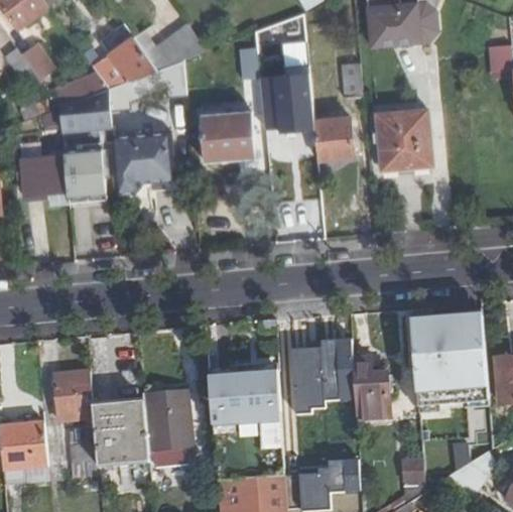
[(0,1),(18,26),(48,3),(46,0),(0,0),(0,1)]
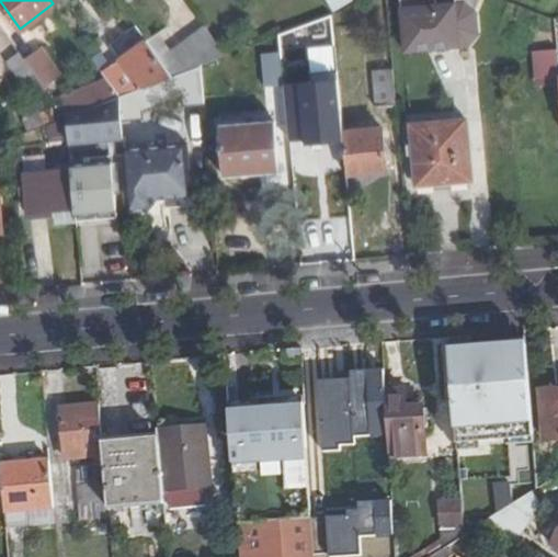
[(333,0),(326,6),(331,13),(332,13),(349,7),(343,0),(333,0)]
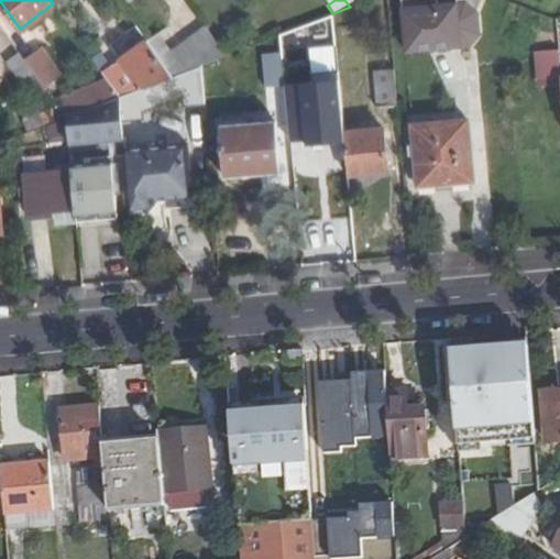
[(438,3),(438,0),(401,0),(406,47),(460,44),(456,1),(438,3)]
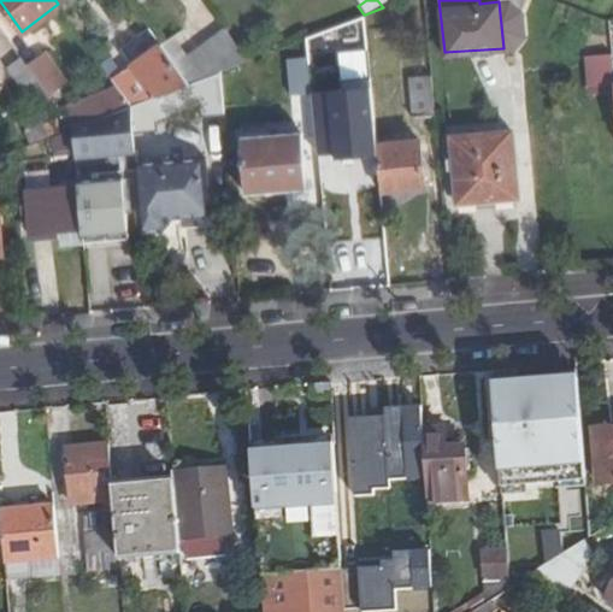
[(523,11),(526,0),(499,0),(499,1),(504,48),(514,48),(525,36),(523,11)]
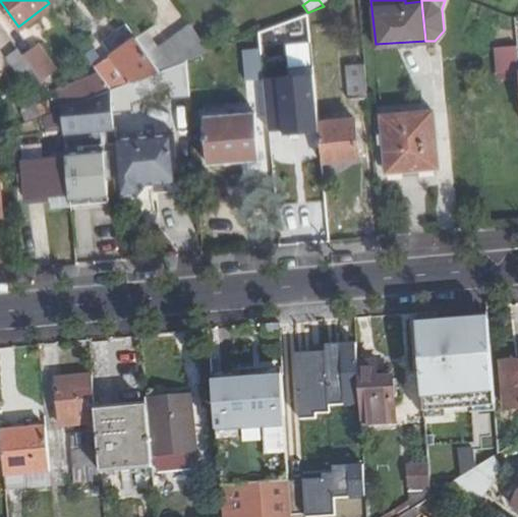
[(189,22),(149,52),(161,69),(185,59),(200,54),(210,50),(189,22)]
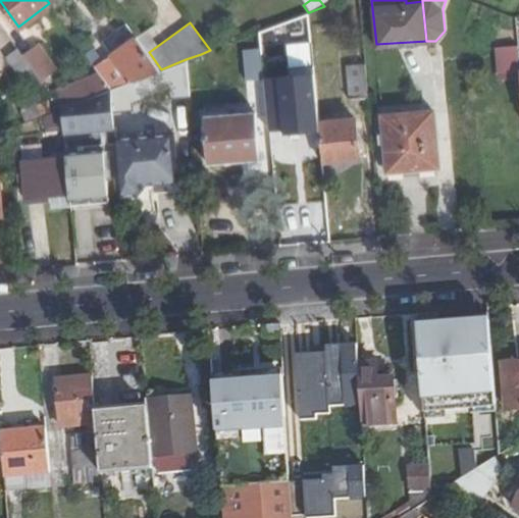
[(114,54),(133,80),(161,69),(149,52),(147,49),(145,51),(136,39),(114,54)]
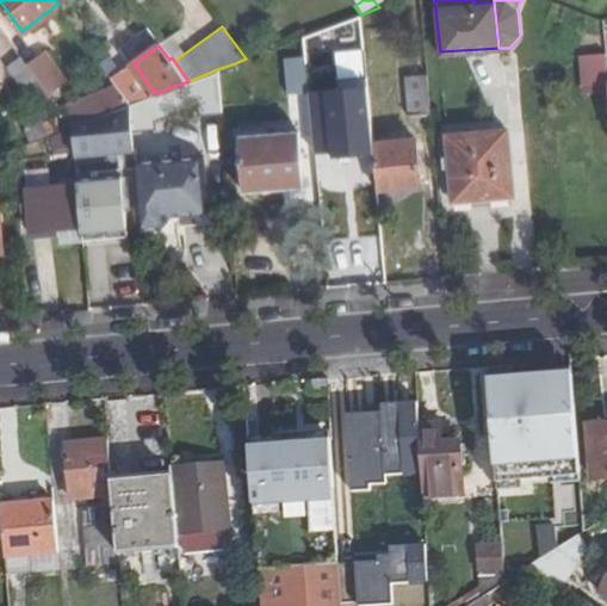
[(43,51),(26,65),(36,76),(49,94),(64,82),(43,51)]
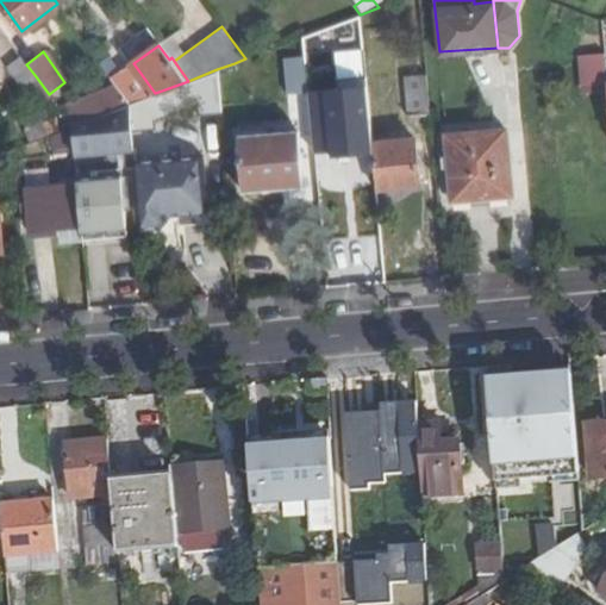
[(24,85),(36,76),(26,64),(18,54),(7,62),(24,85)]
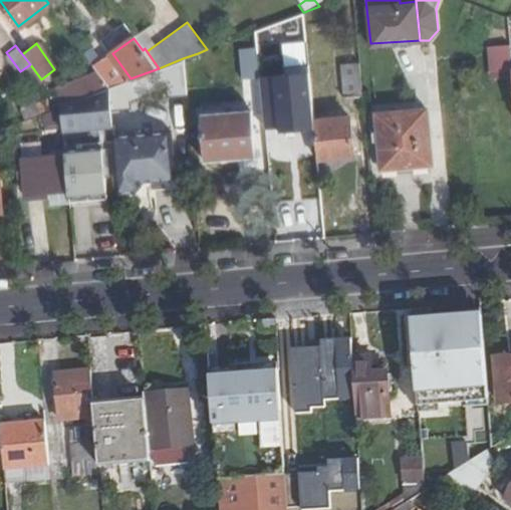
[(509,45),(487,46),(488,68),(510,66),(509,45)]
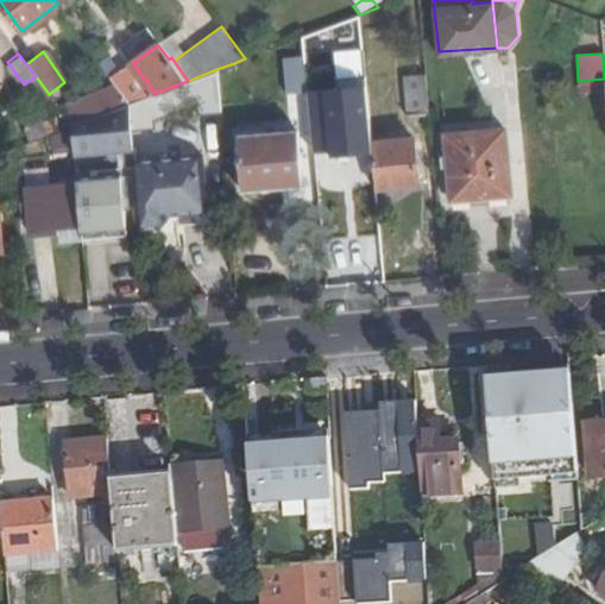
[(309,89),(307,60),(285,61),(288,90),(309,89)]
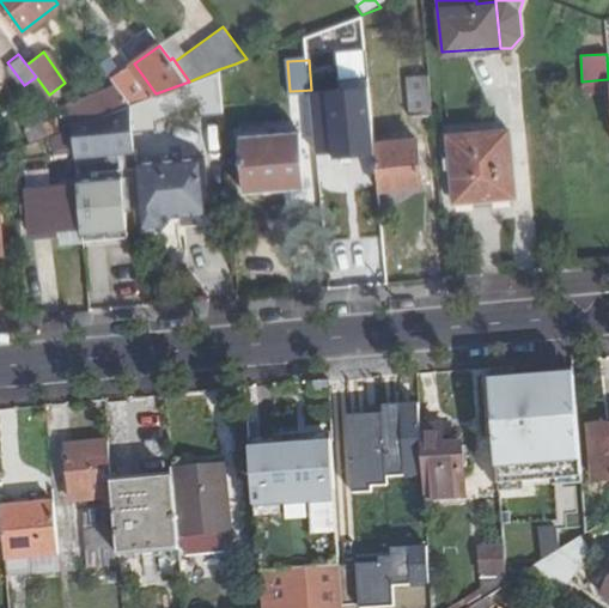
[(236,64),(218,70),(220,87),(237,80),(236,64)]
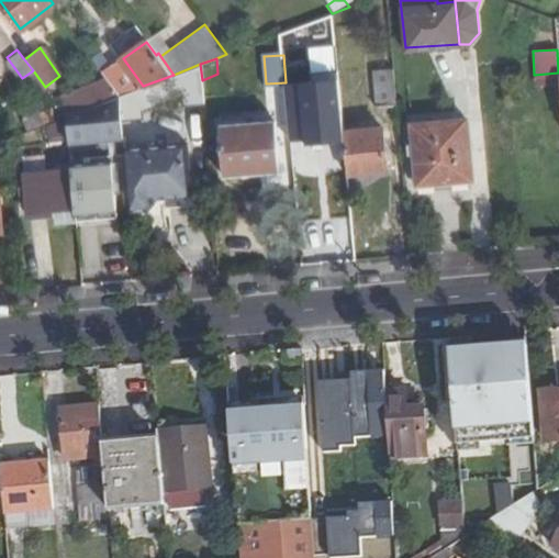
[(112,60),(101,68),(107,76),(121,95),(134,89),(112,60)]
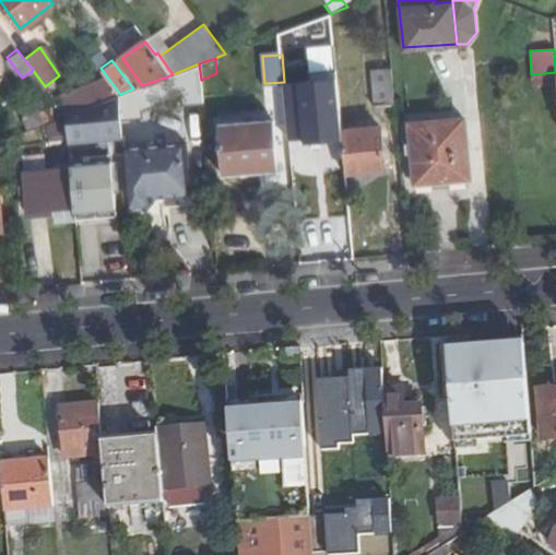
[(133,89),(120,94),(123,126),(139,125),(138,105),(185,87),(187,104),(203,103),(202,92),(201,80),(199,63),(173,74),(142,85),(133,89)]
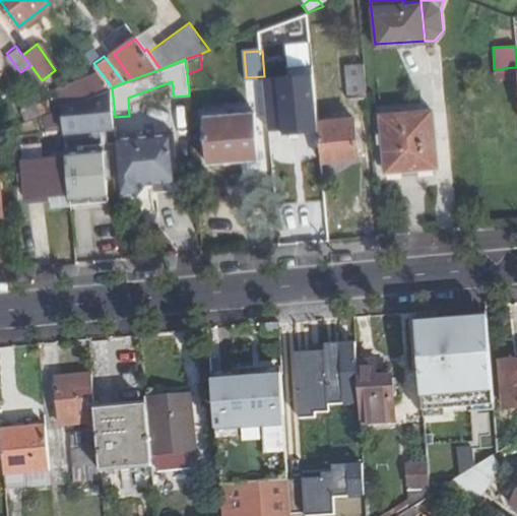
[(347,95),(367,94),(364,60),(345,61),(347,95)]
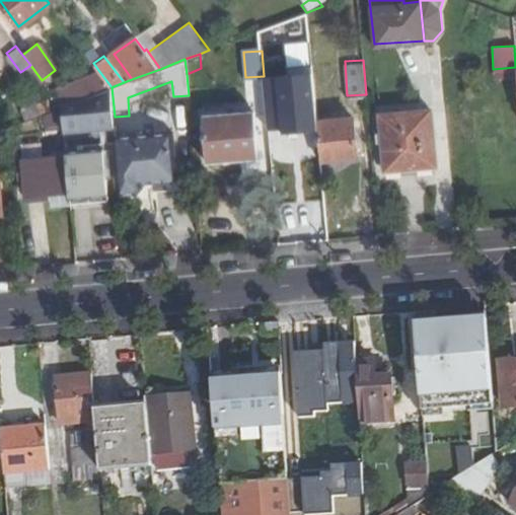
[(98,70),(51,92),(61,106),(112,87),(98,70)]
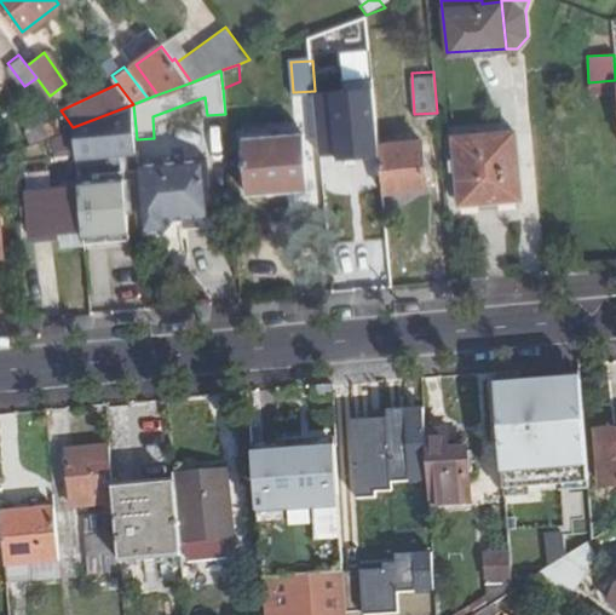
[(24,118),(34,142),(73,127),(61,110),(58,107),(24,118)]
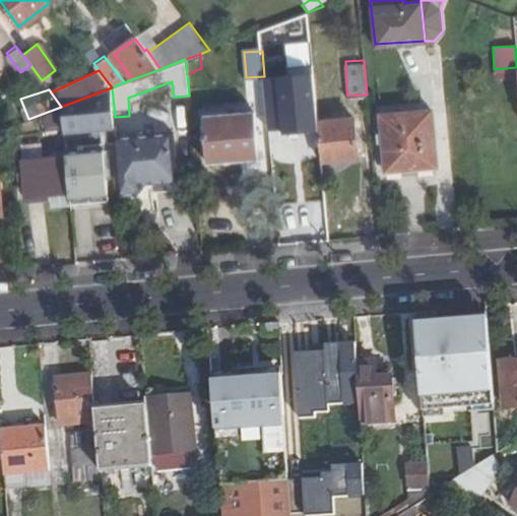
[(255,110),(205,113),(209,159),(259,155),(255,110)]
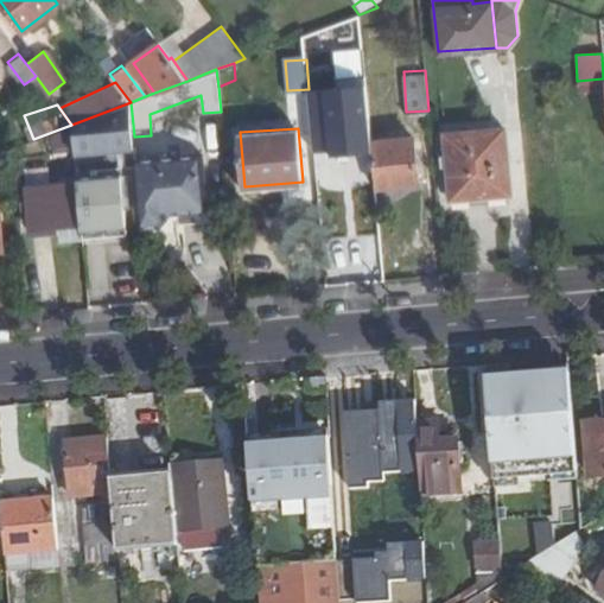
[(508,192),(503,128),(444,133),(450,197),(508,192)]
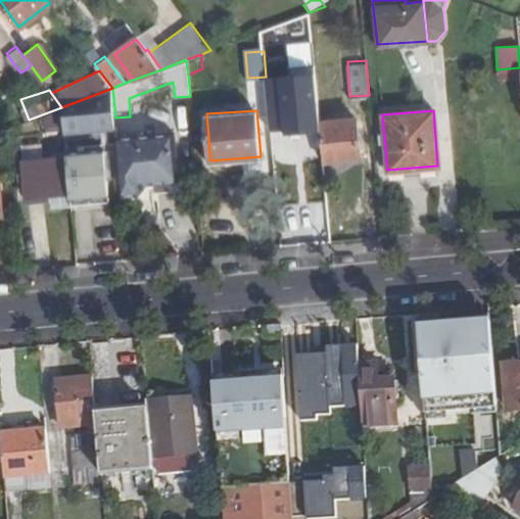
[(356,118),(319,121),(323,158),(358,157),(356,118)]
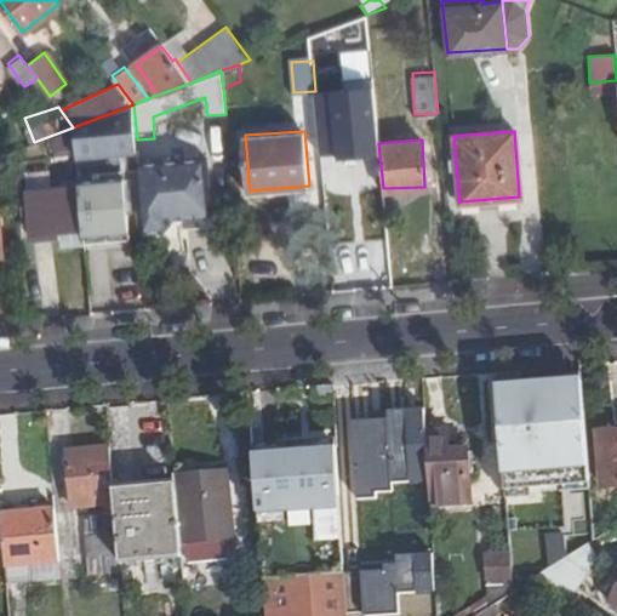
[(206,146),(137,152),(143,221),(163,218),(169,211),(167,205),(211,201),(206,146)]
